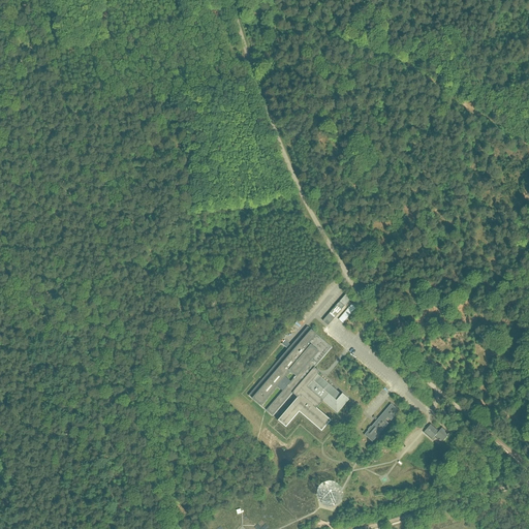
[(329,325),(348,302),(351,300),(345,294),(322,321),(329,325)]
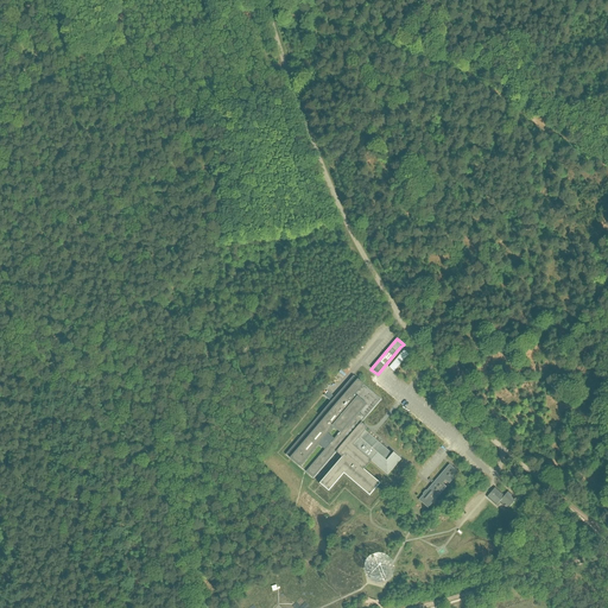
[(388,368),(394,372),(409,354),(406,352),(404,350),(388,368)]
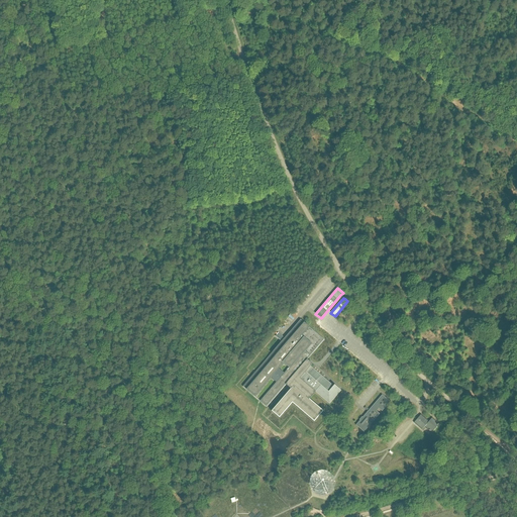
[(286,323),(290,326),(298,317),(295,314),(286,323)]
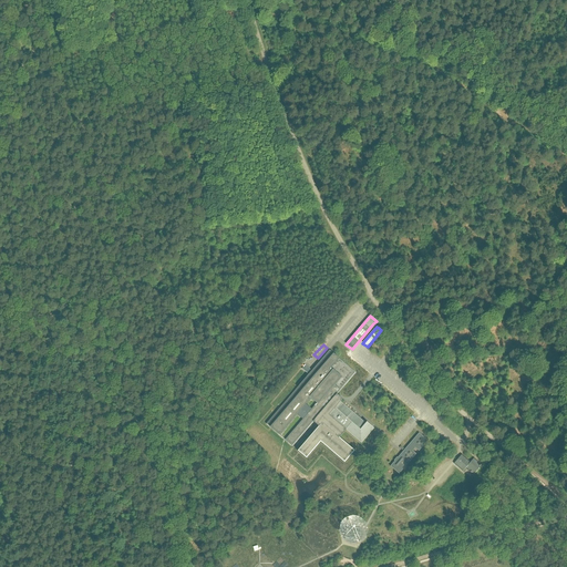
[(309,375),(266,424),(269,426),(271,429),(292,446),(313,422),(318,426),(297,452),(298,452),(307,460),(320,443),(344,463),(354,452),(339,439),(346,431),(361,444),(373,429),(367,423),(366,424),(363,422),(343,405),(340,402),(341,402),(341,401),(342,400),(337,395),(356,373),(329,351),(312,371),(306,366),(302,369),(309,375)]
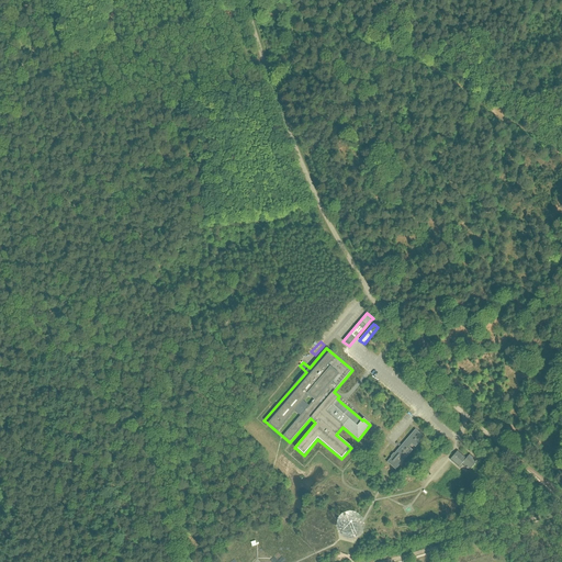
[(395,470),(413,450),(409,448),(412,445),(415,448),(424,437),(415,429),(394,454),(393,453),(391,457),(391,458),(386,462),(395,470)]
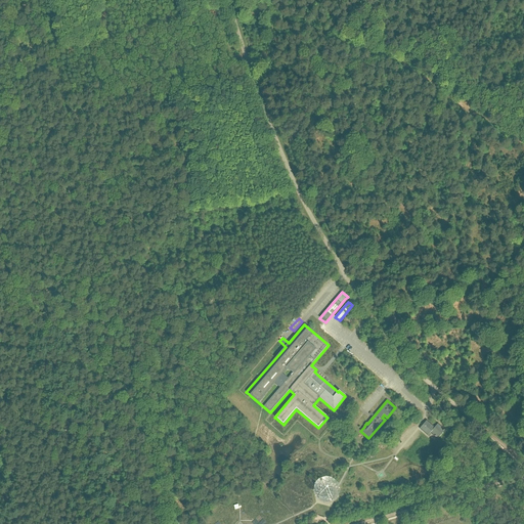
[(437,439),(445,430),(438,424),(435,428),(427,421),(420,429),(428,436),(430,433),(437,439)]
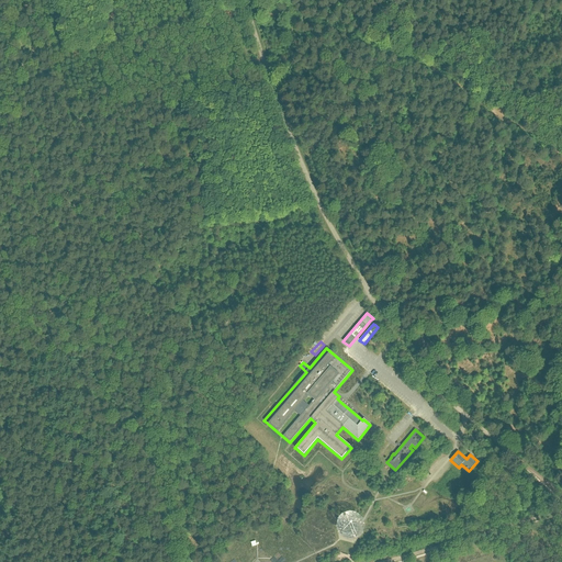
[(341,526),(346,538),(357,535),(352,521),(341,526)]
